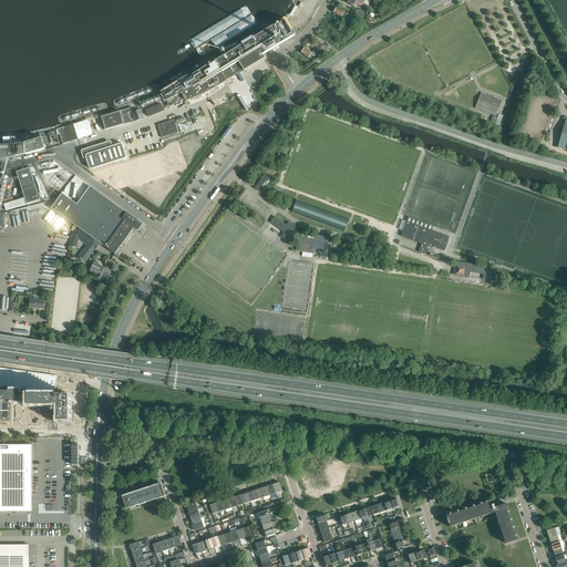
[(350,16),(348,13),(337,8),(333,13),(341,18),(343,14),(347,16),(349,17),(350,16)]
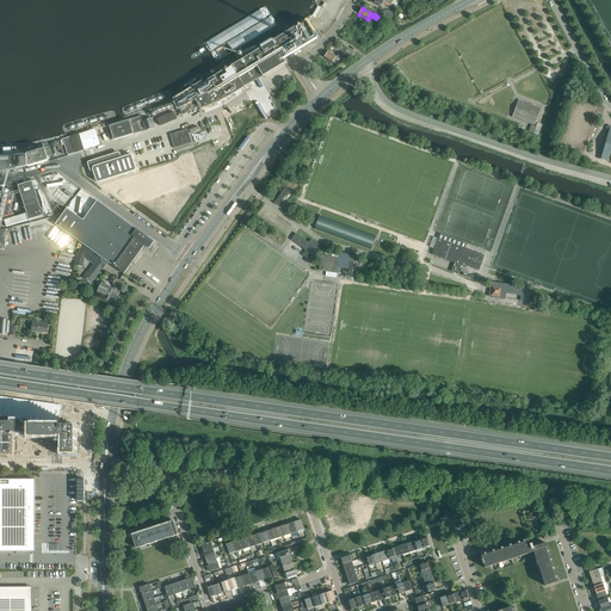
[(383,17),(392,20),(395,16),(387,11),(383,17)]
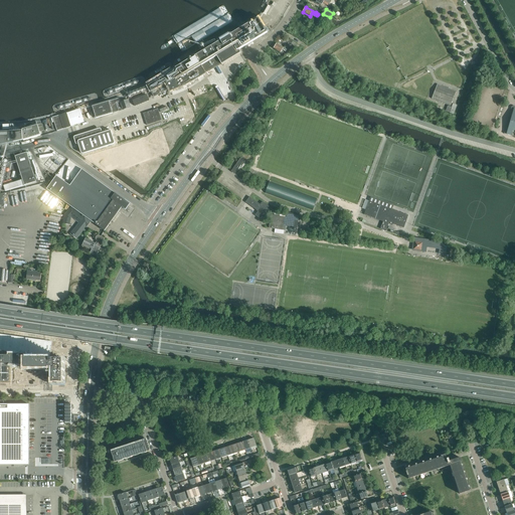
[(216,62),(214,58),(216,56),(216,57),(217,56),(222,65),(241,53),(238,49),(268,32),(259,18),(211,46),(191,59),(190,59),(189,60),(188,60),(176,68),(172,70),(173,71),(162,77),(148,86),(152,92),(151,92),(154,97),(155,97),(157,100),(165,96),(164,93),(170,90),(171,92),(186,86),(191,82),(206,73),(201,66),(207,62),(210,66),(216,62)]
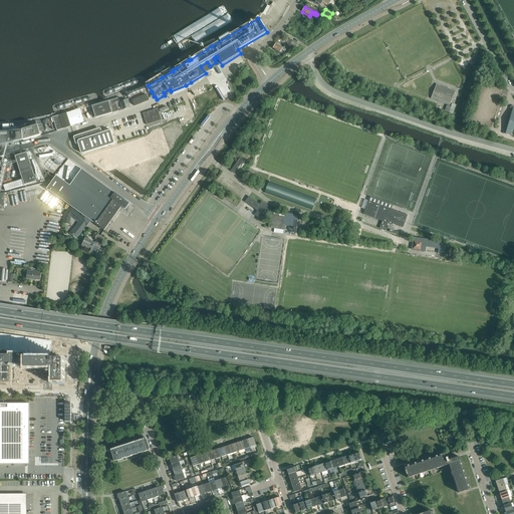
[(311,30),(313,31),(321,21),(319,20),(311,30)]
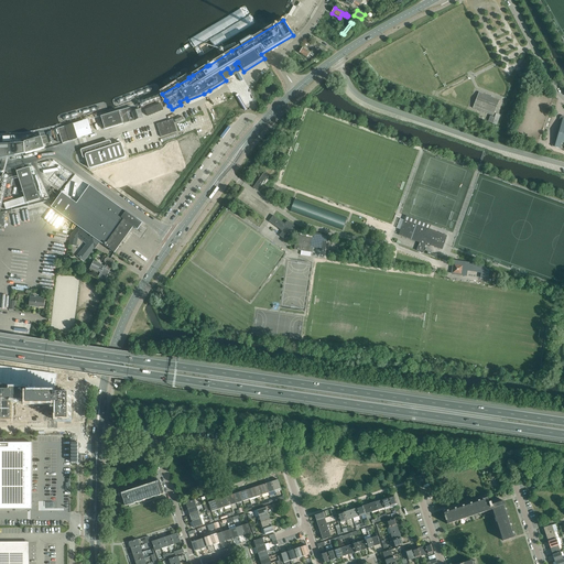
[(303,47),(302,50),(301,51),(300,52),(300,53),(307,58),(310,54),(313,56),(314,55),(315,55),(317,52),(313,49),(311,52),(303,47)]
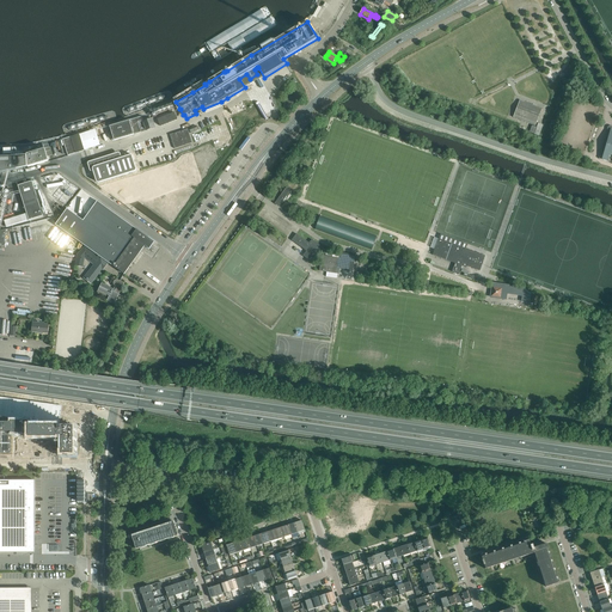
[(520,101),(513,117),(536,126),(542,109),(520,101)]
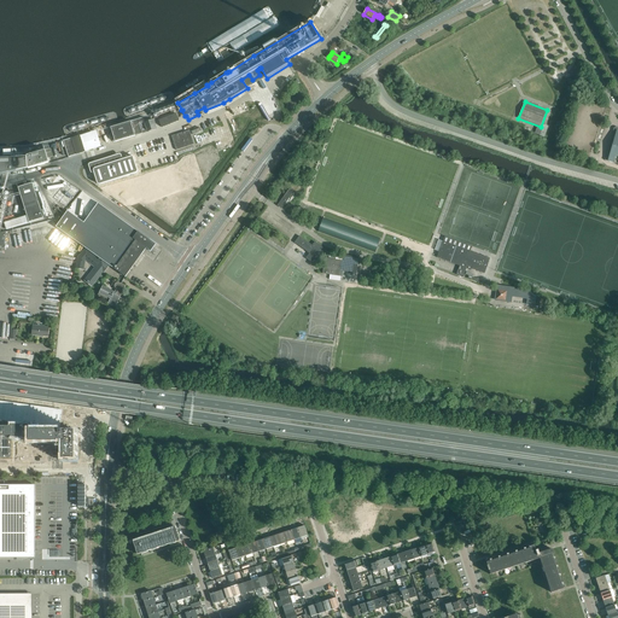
[(159,121),(157,122),(159,128),(162,127),(179,121),(176,114),(159,121)]
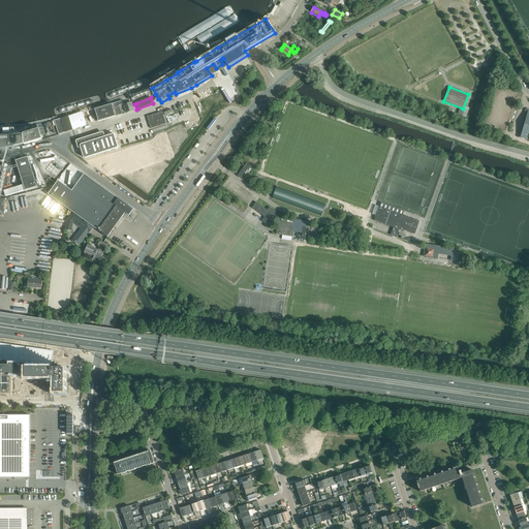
[(131,102),(124,104),(122,100),(113,104),(117,116),(122,115),(122,114),(126,113),(134,111),(131,102)]
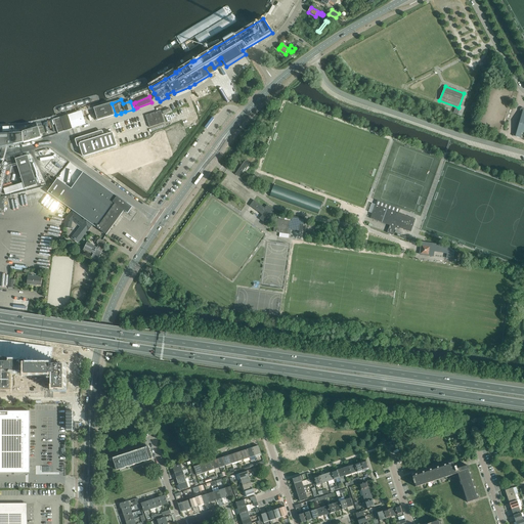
[(112,103),(96,107),(93,108),(97,121),(115,115),(112,103)]
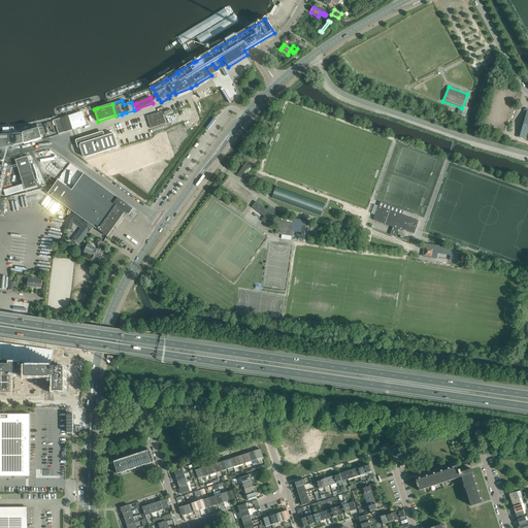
[(170,116),(173,125),(180,122),(193,117),(189,108),(170,116)]
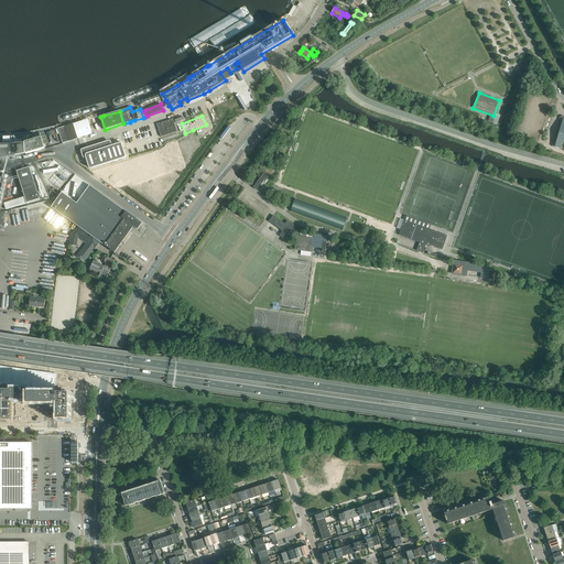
[(492,117),(490,122),(497,125),(499,117),(495,116),(495,117),(492,117)]
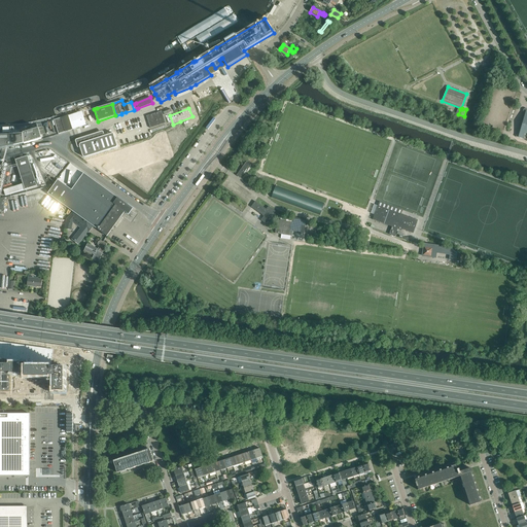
[(526,109),(525,109),(524,109),(524,110),(522,125),(521,126),(520,132),(518,131),(516,137),(523,139),(526,139),(526,109)]
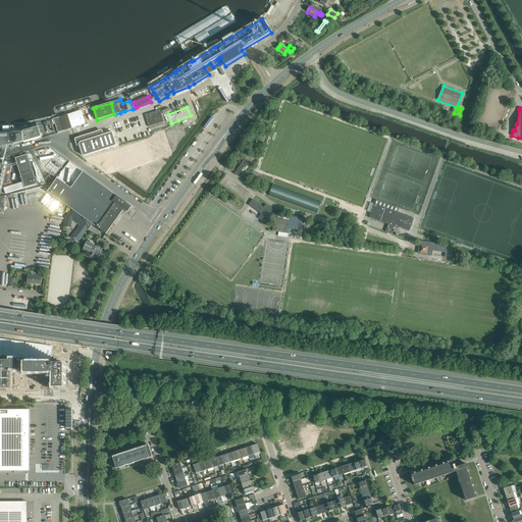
[(87,110),(86,110),(87,115),(90,122),(92,121),(94,120),(92,113),(91,109),(87,110)]
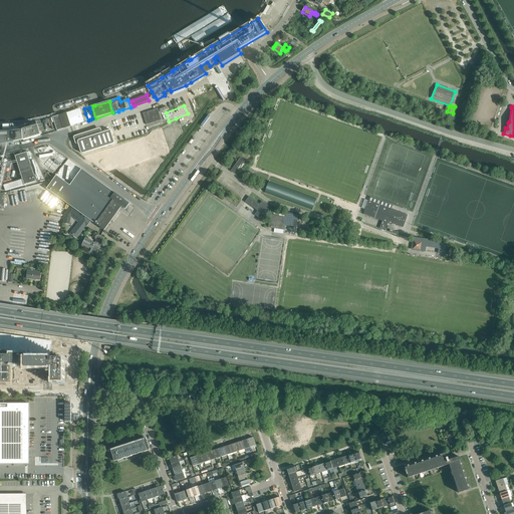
[(79,108),(59,115),(63,129),(83,122),(79,108)]
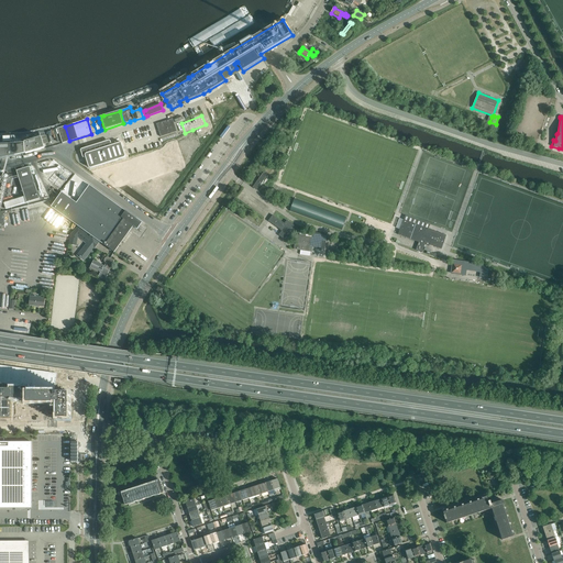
[(157,125),(162,140),(177,134),(173,120),(157,125)]
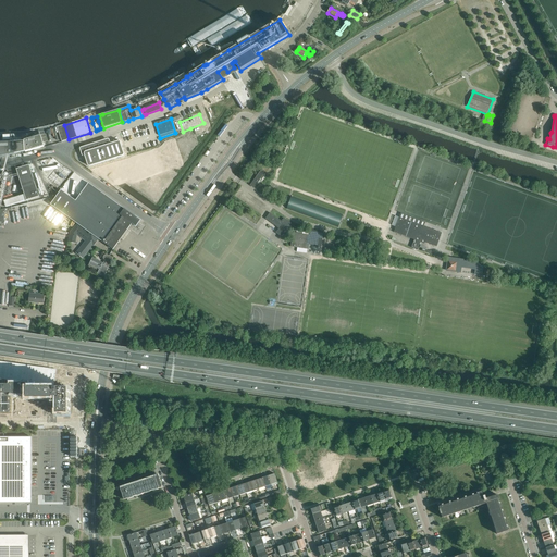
[(69,139),(64,125),(57,127),(62,141),(69,139)]
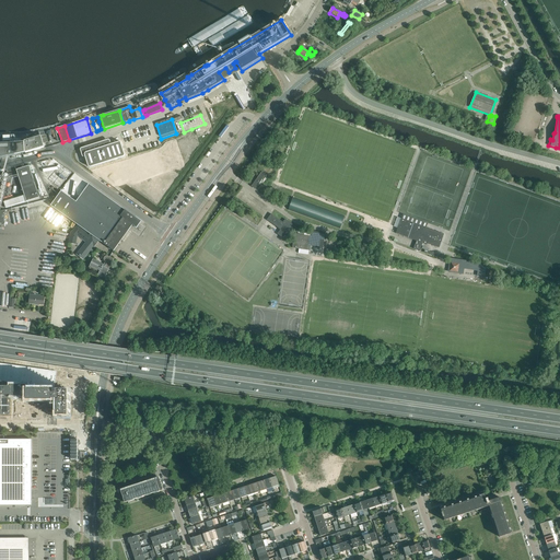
[(0,144),(0,158),(15,155),(25,153),(45,148),(42,137),(24,141),(24,142),(24,143),(0,144)]
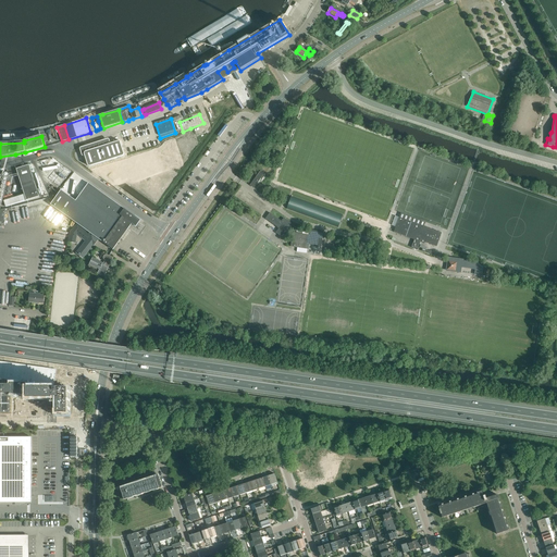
[(84,153),(84,155),(85,156),(87,164),(88,164),(88,165),(88,166),(89,166),(90,166),(122,156),(123,156),(123,155),(124,155),(124,153),(124,152),(120,140),(111,144),(86,151),(85,151),(85,152),(85,153),(84,153)]
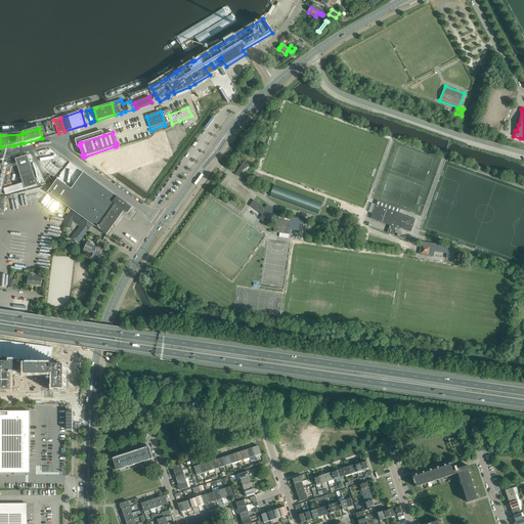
[(2,185),(3,188),(5,194),(37,185),(28,156),(15,159),(23,182),(9,187),(8,184),(2,185)]
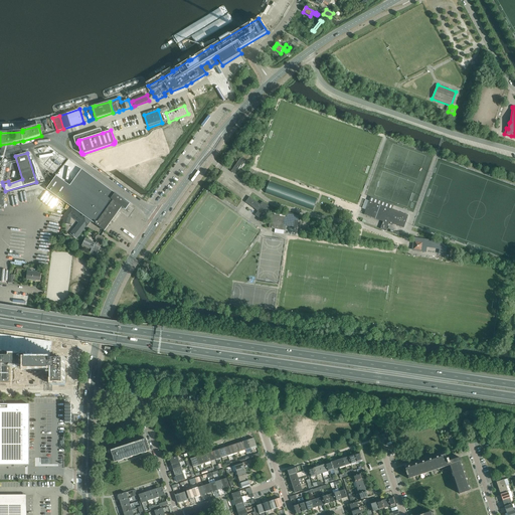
[(241,158),(232,170),(236,172),(245,160),(241,158)]
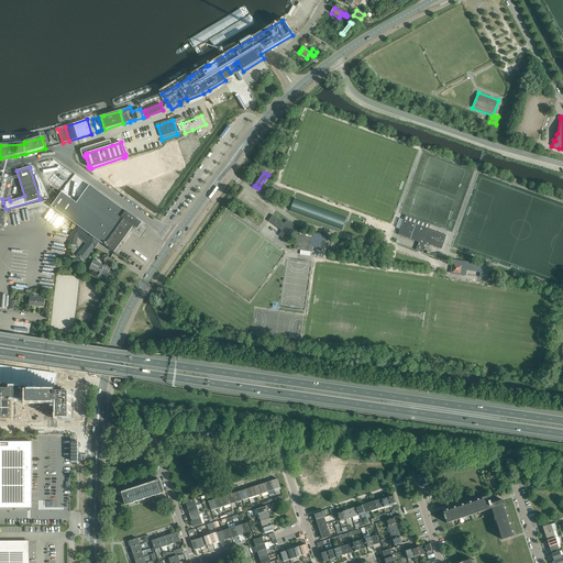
[(142,223),(89,185),(77,202),(62,192),(51,207),(78,227),(100,242),(114,252),(133,227),(138,229),(142,223)]
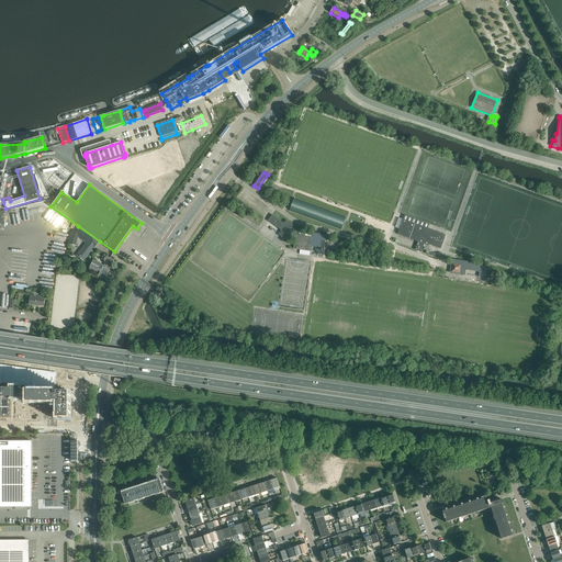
[(289,211),(341,229),(346,217),(294,198),(289,211)]
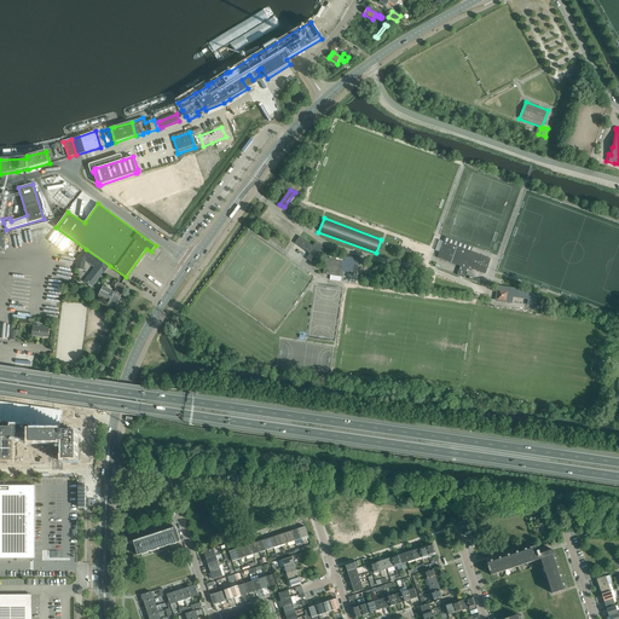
[(313,246),(300,237),(295,243),(311,254),(307,259),(313,264),(324,248),(316,242),(313,246)]
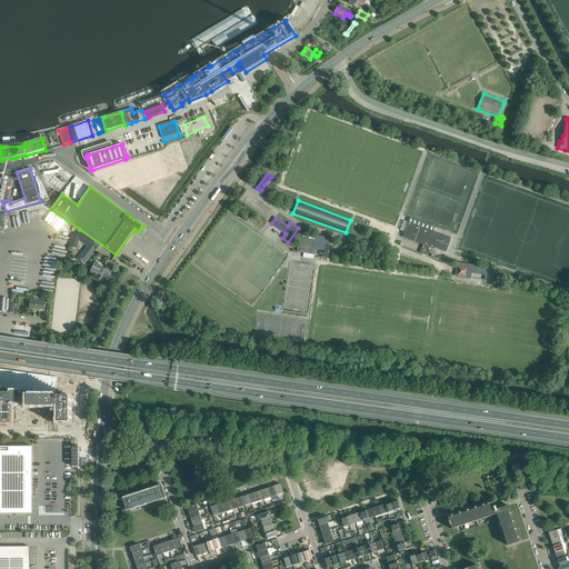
[(451,238),(408,222),(402,237),(423,245),(420,252),(427,255),(430,247),(433,249),(435,247),(447,251),(451,238)]
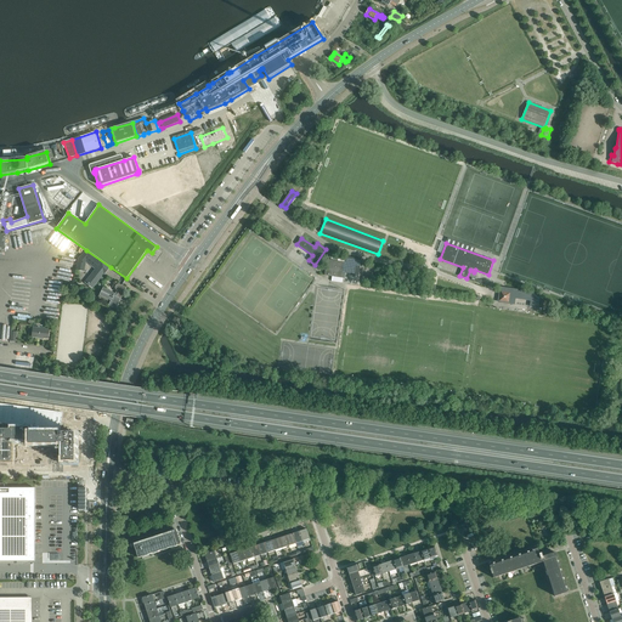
[(111,267),(86,250),(79,259),(77,270),(83,271),(85,261),(86,261),(99,270),(89,282),(88,281),(85,283),(92,289),(111,267)]
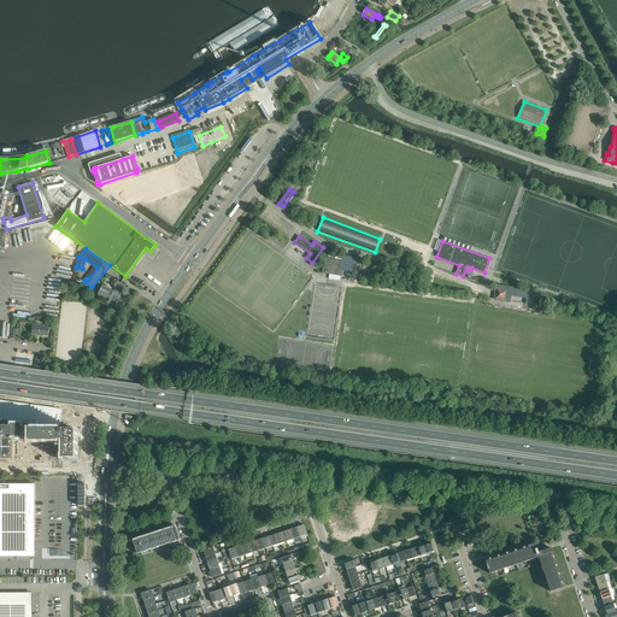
[(342,260),(325,258),(323,274),(341,276),(342,270),(357,272),(359,257),(344,254),(342,260)]
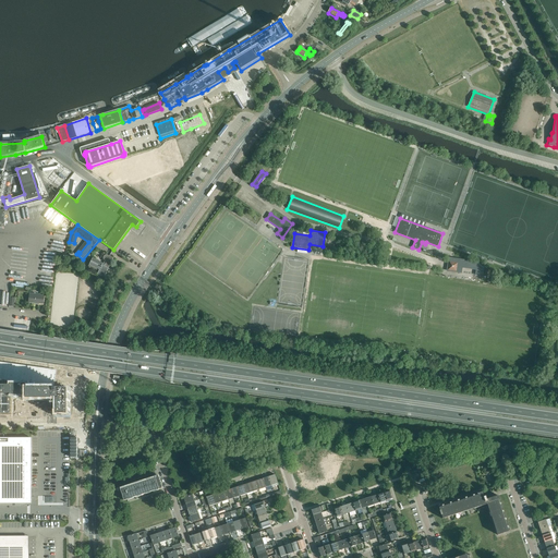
[(104,259),(105,261),(104,264),(93,258),(88,266),(99,271),(98,274),(105,277),(108,269),(108,268),(110,264),(111,264),(113,258),(108,255),(106,255),(104,256),(104,257),(104,259)]
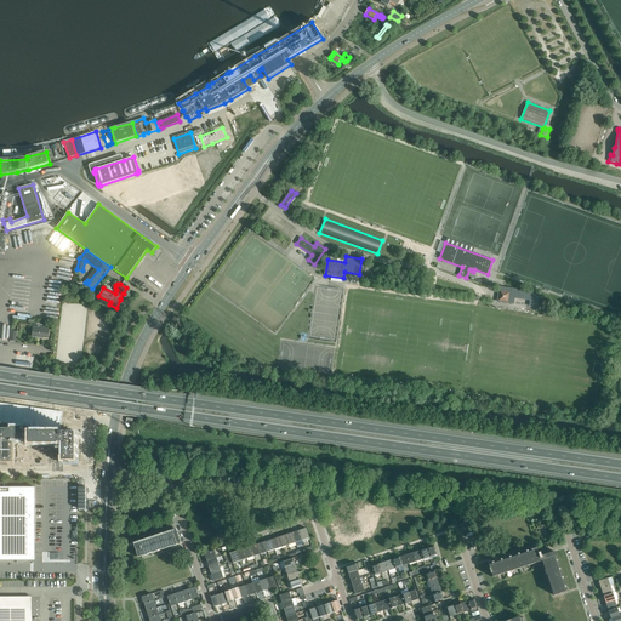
[(530,306),(537,307),(540,295),(533,294),(533,292),(505,288),(500,288),(499,301),(512,303),(513,301),(514,301),(514,297),(531,300),(530,306)]
